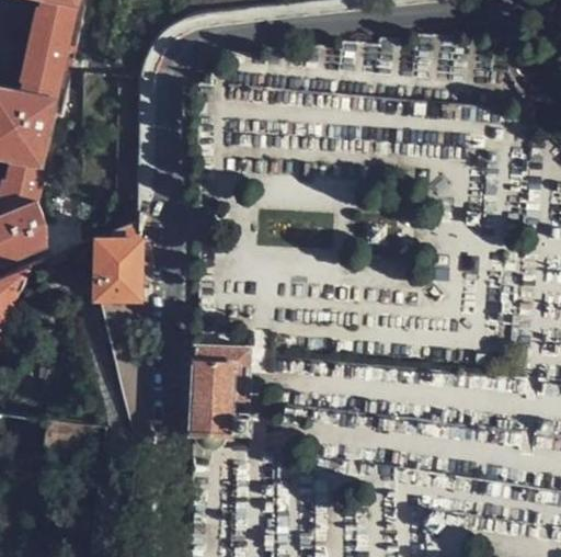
[(0,0),(0,155),(1,149),(14,152),(9,180),(6,179),(0,201),(0,264),(70,238),(63,222),(48,228),(39,202),(46,170),(43,169),(78,8),(79,0),(0,0)]
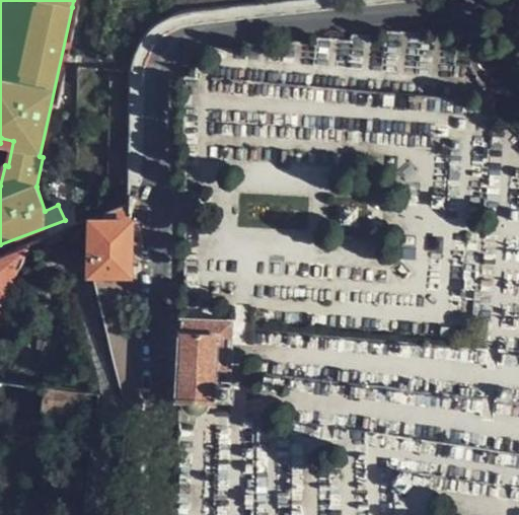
[(129,277),(129,210),(108,217),(108,224),(89,224),(89,268),(89,277),(129,277)]
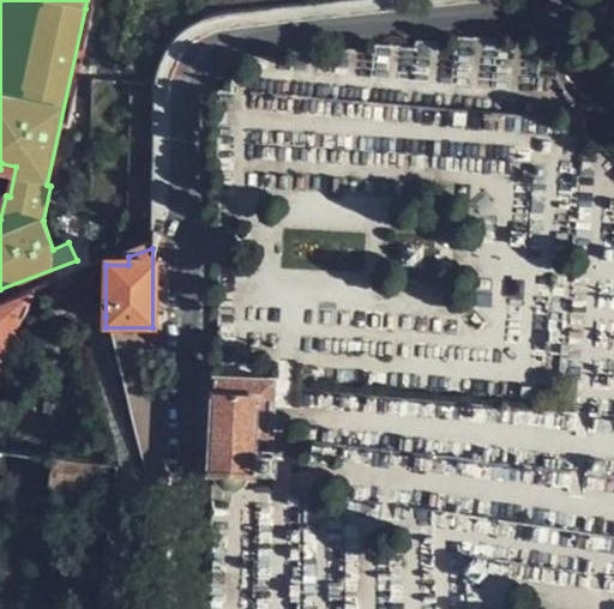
[(78,296),(72,277),(52,283),(60,296),(78,296)]
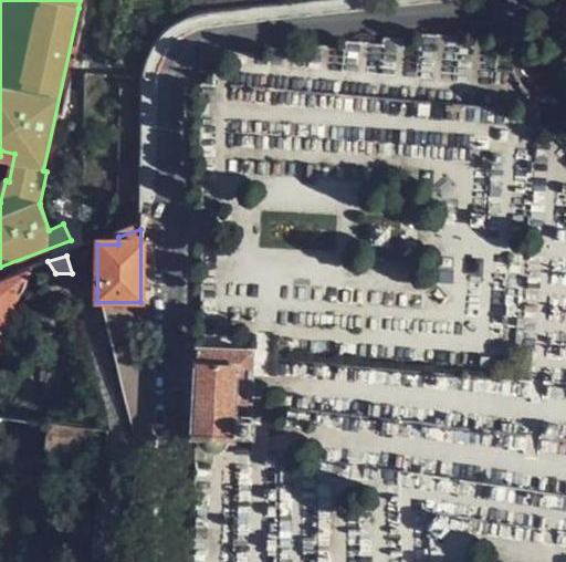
[(32,268),(0,279),(0,342),(8,326),(34,273),(32,268)]
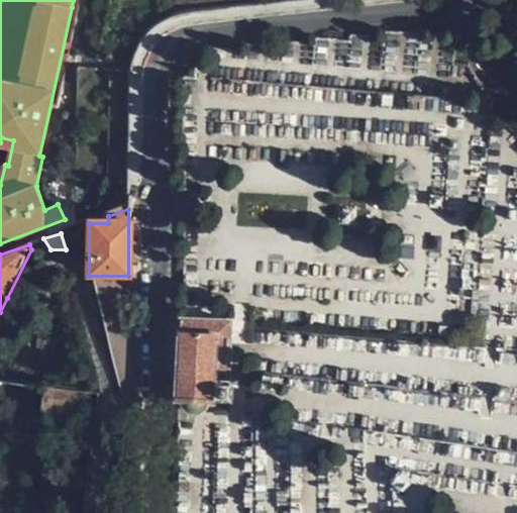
[(229,398),(231,318),(187,317),(178,317),(177,397),(229,398)]
